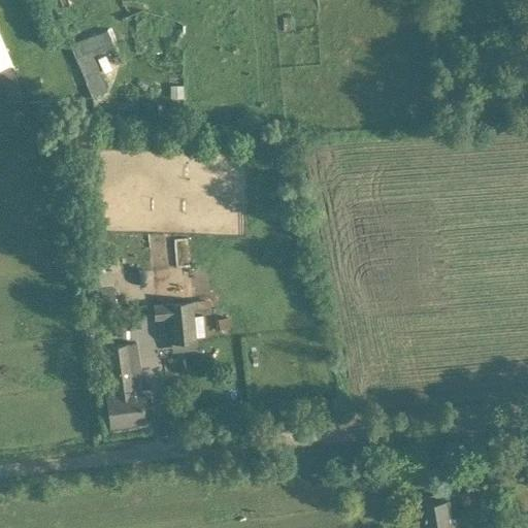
[(0,70),(12,65),(0,34),(0,70)]
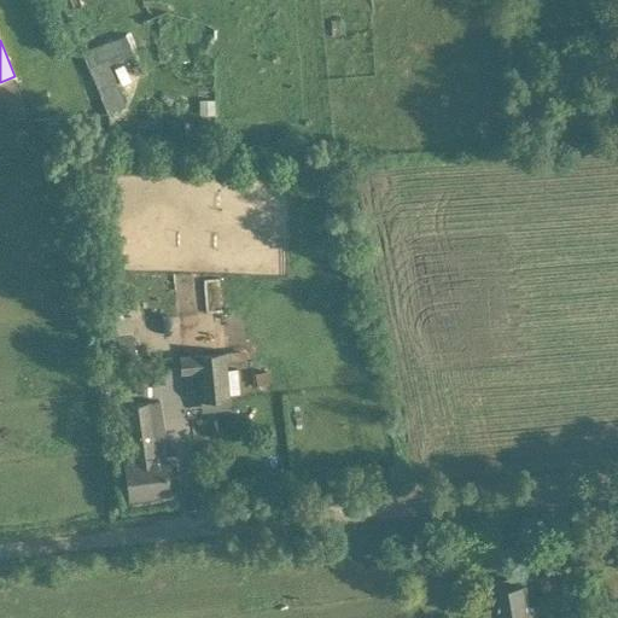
[(214,100),(198,100),(199,115),(214,115),(214,100)]
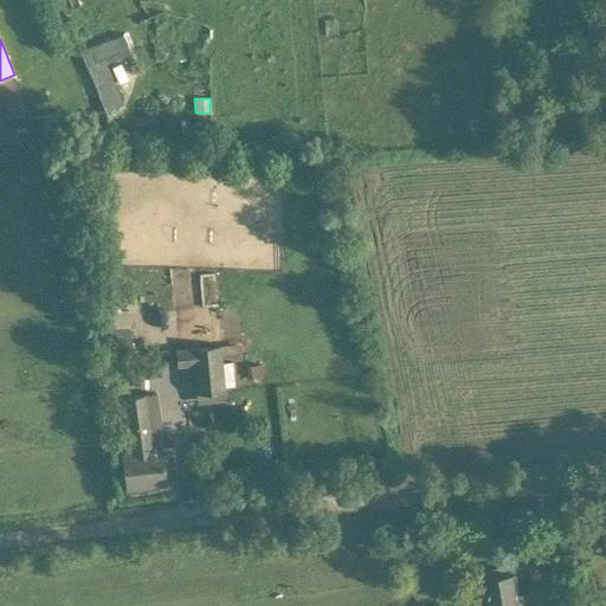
[(130,327),(115,329),(117,350),(133,348),(130,327)]
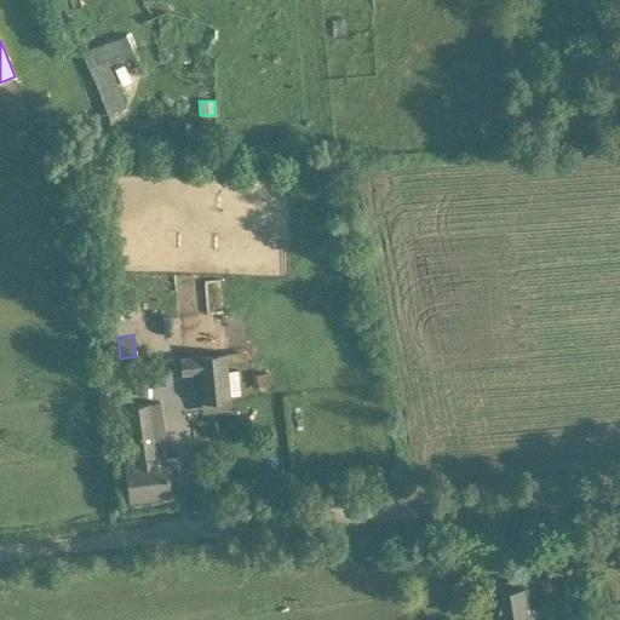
[(230,399),(225,352),(179,357),(181,375),(197,373),(200,402),(230,399)]
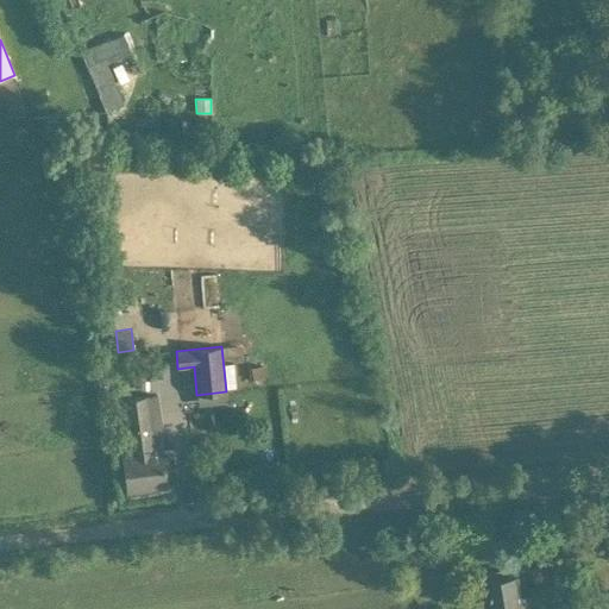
[(262,365),(250,368),(252,380),(264,377),(262,365)]
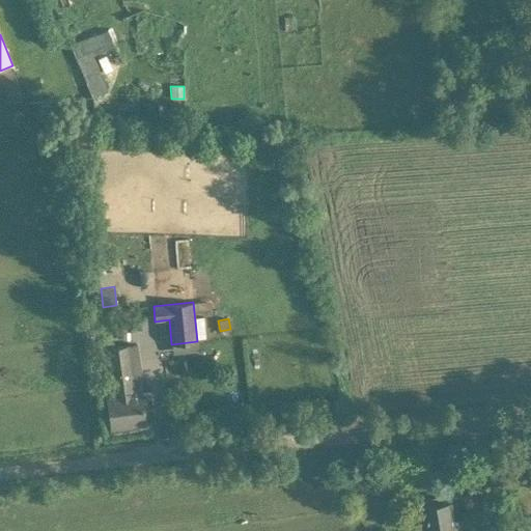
[(116,393),(106,395),(108,408),(111,428),(145,423),(143,410),(152,409),(149,391),(140,393),(140,390),(138,375),(129,376),(124,346),(110,348),(116,393)]
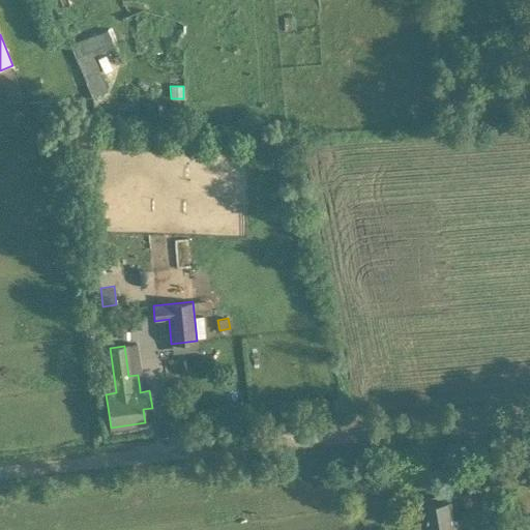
[(170,390),(172,408),(180,407),(178,389),(170,390)]
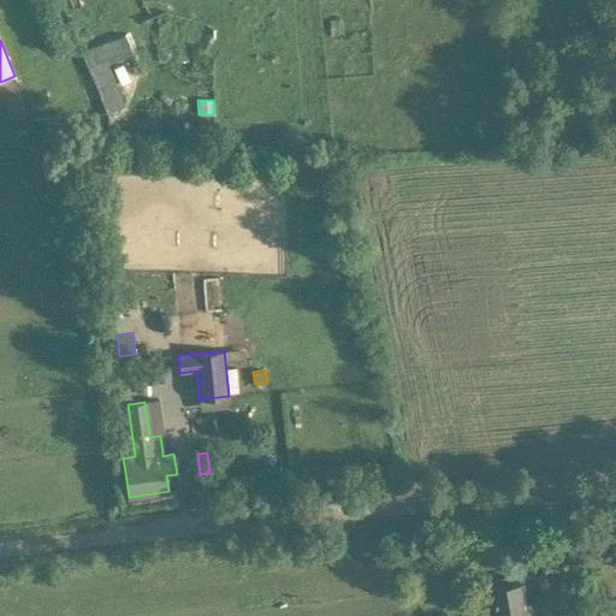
[(514,582),(513,576),(497,579),(497,585),(495,585),(498,604),(492,605),(492,615),(548,615),(546,602),(527,605),(523,581),(514,582)]
